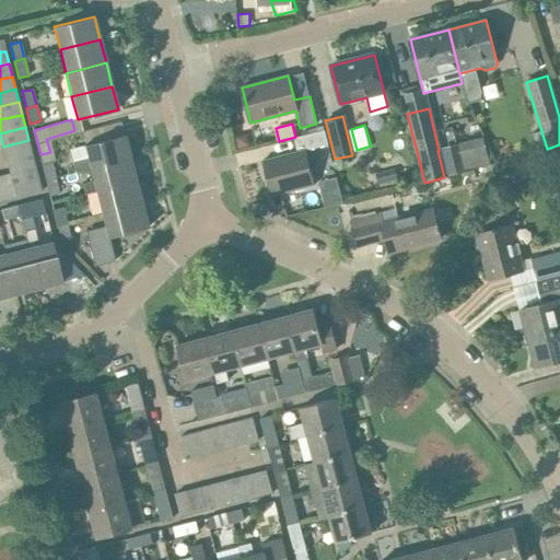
[(263,161),(271,196),(314,185),(305,151),(328,144),(325,130),(294,138),(298,151),(263,161)]
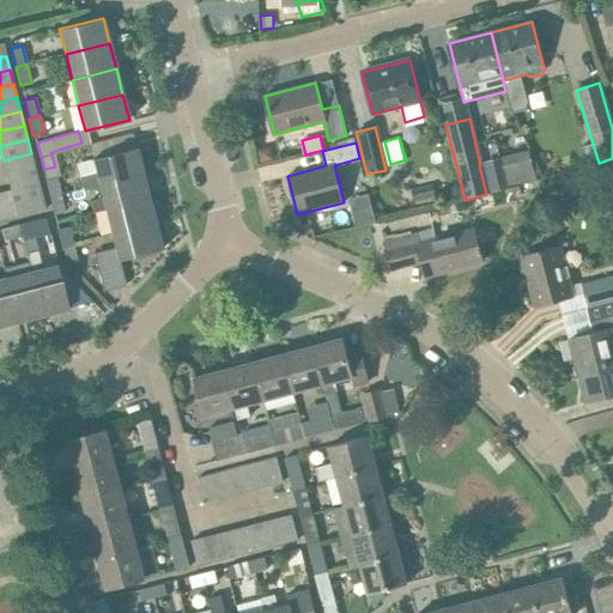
[(271,146),(258,150),(261,164),(274,161),(271,146)]
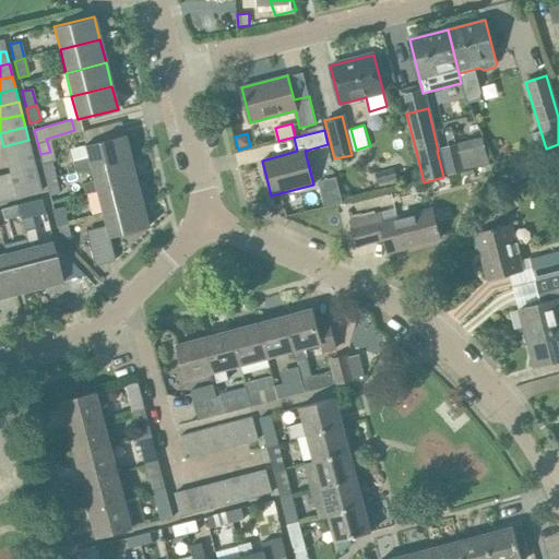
[(74,171),(91,167),(130,157),(123,134),(103,140),(85,144),(87,156),(71,161),(74,171)]
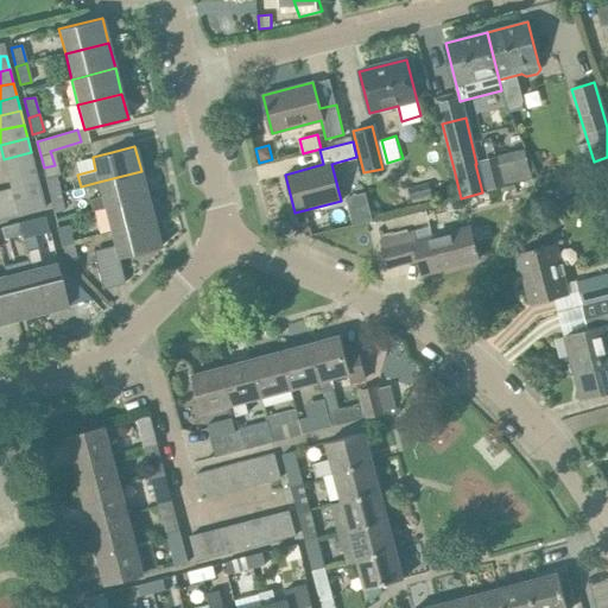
[(496,156),(480,160),(488,190),(504,187),(504,183),(532,177),(525,150),(496,156)]
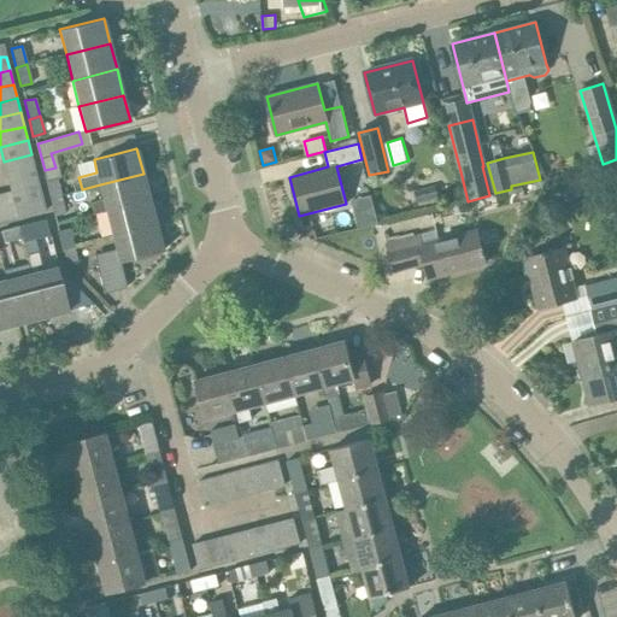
[(7,176),(35,169),(31,154),(4,162),(7,176)]
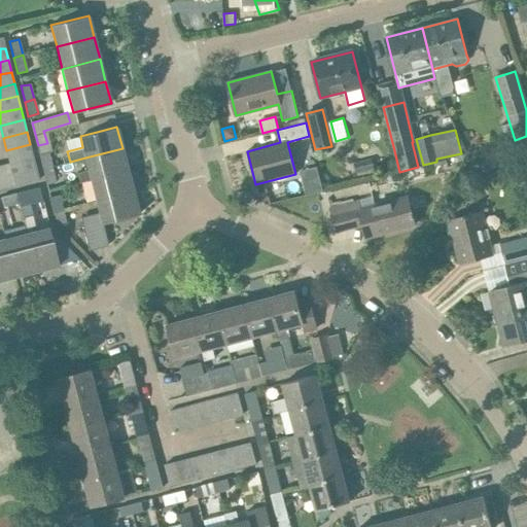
[(6,150),(9,162),(33,155),(30,144),(6,150)]
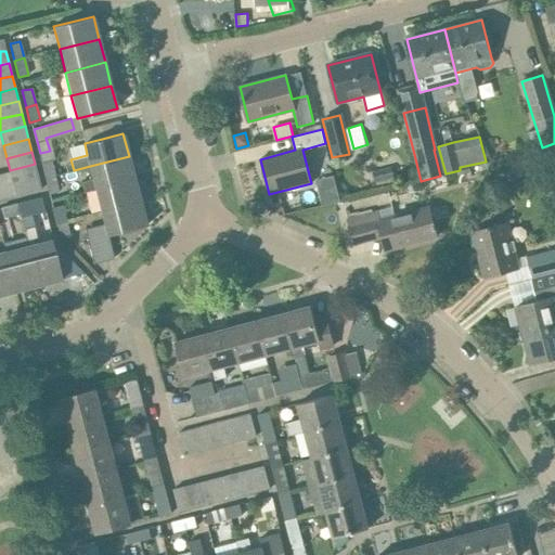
[(84,193),(95,190),(95,189),(134,179),(129,156),(90,166),(93,179),(81,182),(84,193)]
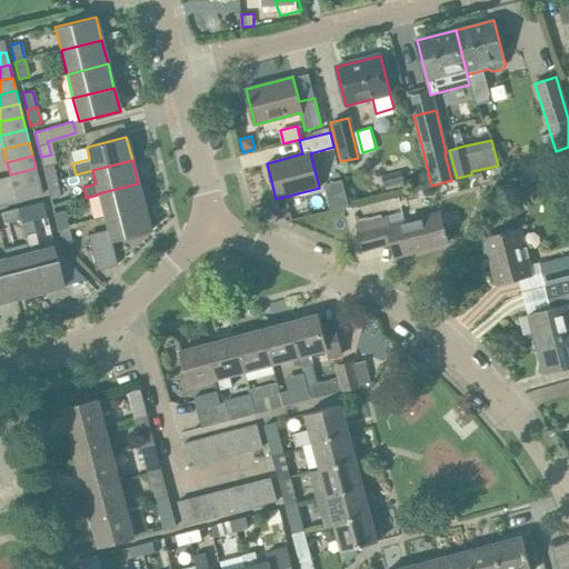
[(41,167),(45,182),(56,180),(52,163),(41,167)]
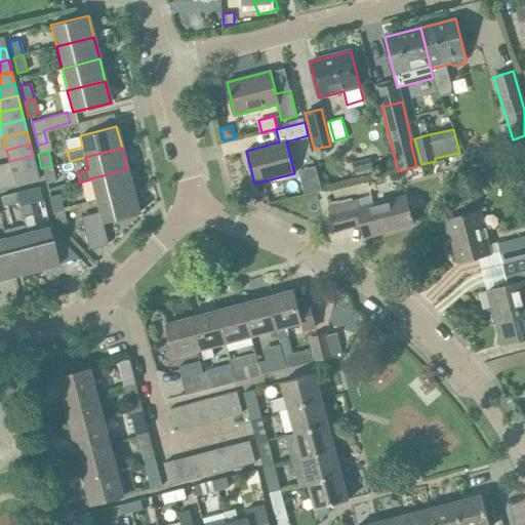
[(0,164),(0,188),(39,178),(33,155),(9,161),(9,162),(0,164)]
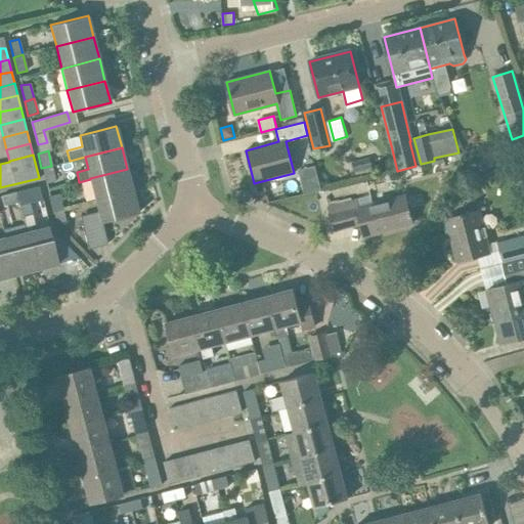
[(453,157),(432,161),(434,170),(438,170),(455,166),(453,157)]
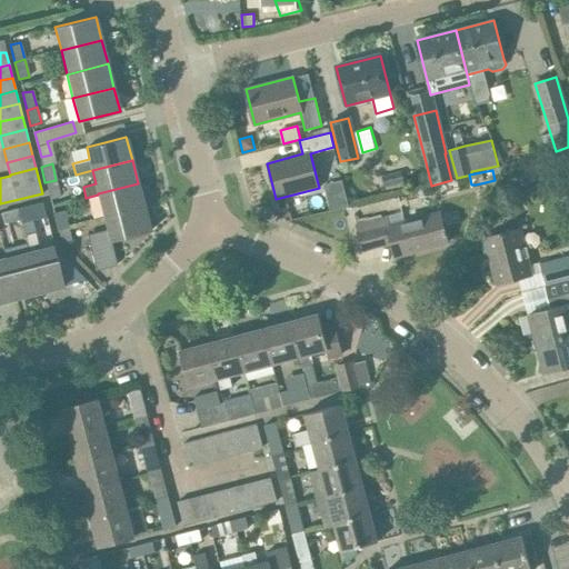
[(401,171),(381,177),(386,191),(402,187),(401,182),(405,182),(401,171)]
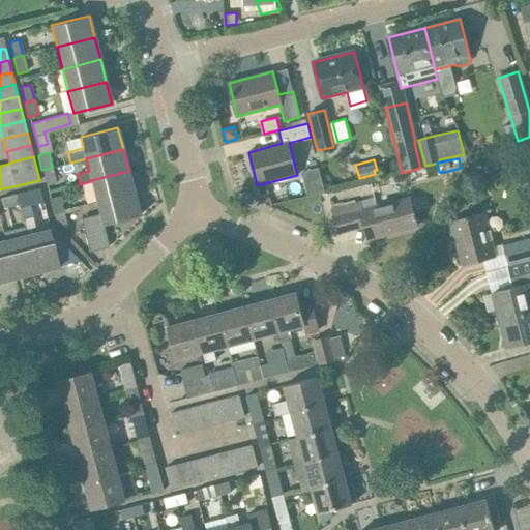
[(420,168),(402,173),(404,183),(425,178),(422,167),(420,168)]
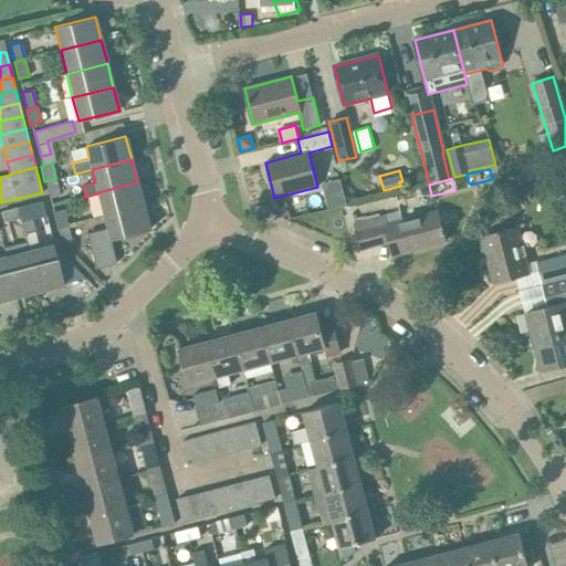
[(44,181),(49,199),(60,197),(55,179),(44,181)]
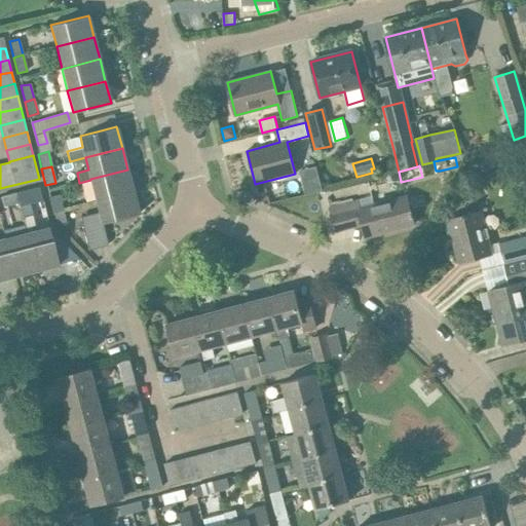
[(90,179),(90,180),(96,201),(134,192),(127,170),(90,179)]
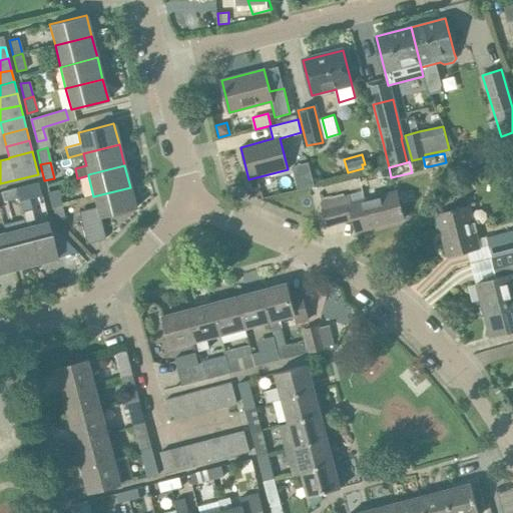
[(298,167),(292,179),(306,186),(312,174),(298,167)]
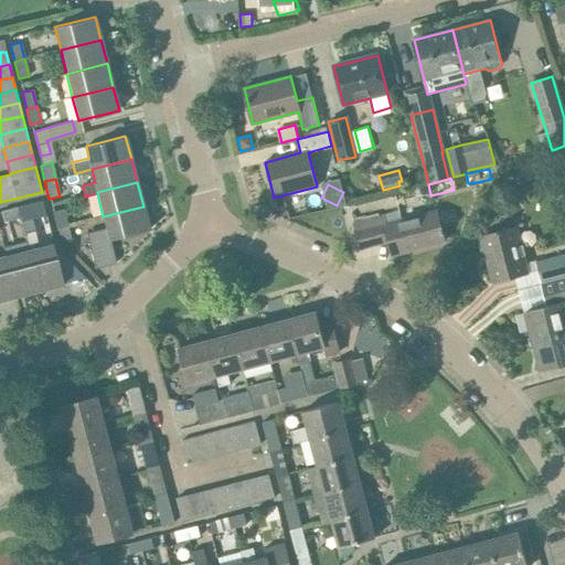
[(2,222),(20,217),(21,217),(18,206),(0,212),(2,222)]
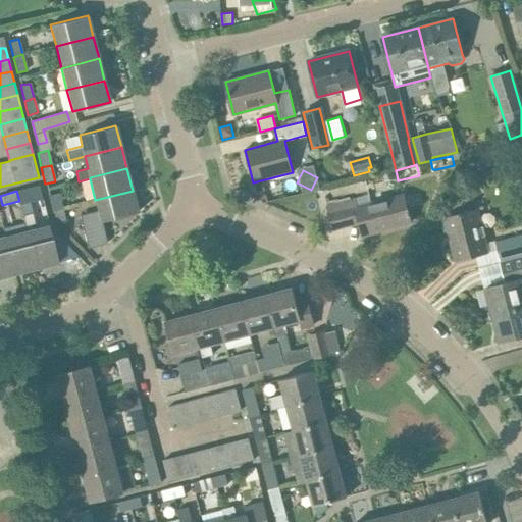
[(80,215),(88,248),(107,243),(101,221),(138,212),(133,191),(95,200),(98,211),(80,215)]
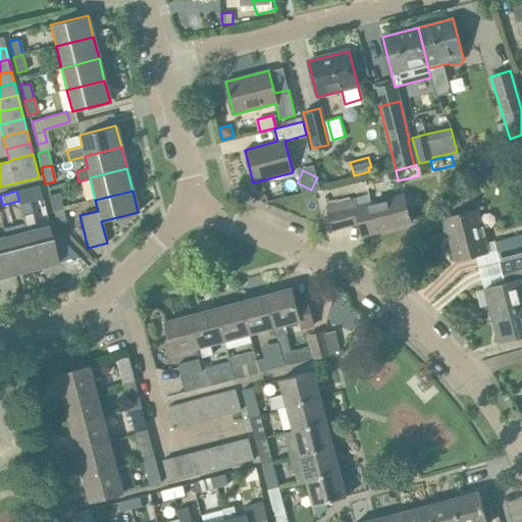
[(49,195),(52,210),(62,208),(58,194),(49,195)]
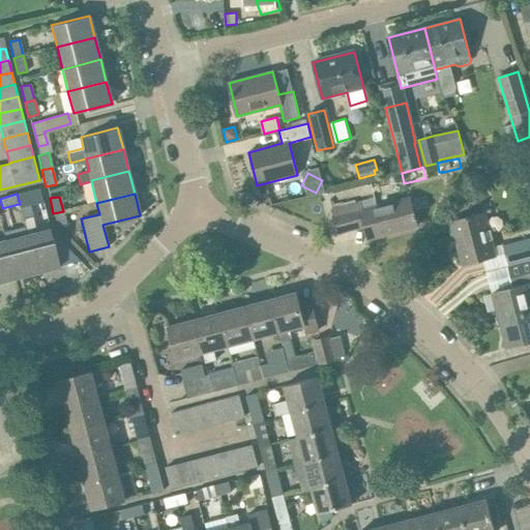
[(339,233),(364,226),(369,239),(417,226),(410,198),(361,211),(358,202),(332,208),(339,233)]
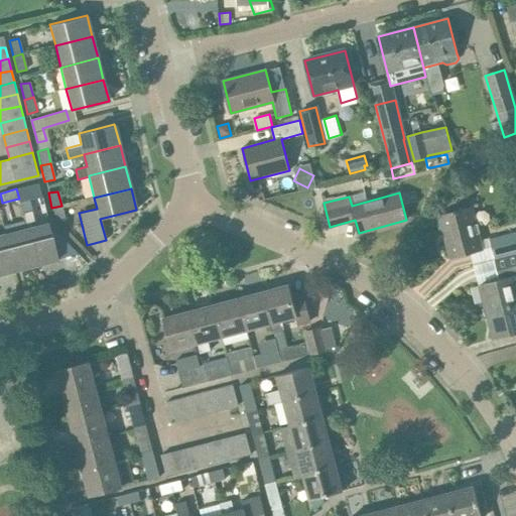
[(51,208),(55,223),(66,221),(61,206),(51,208)]
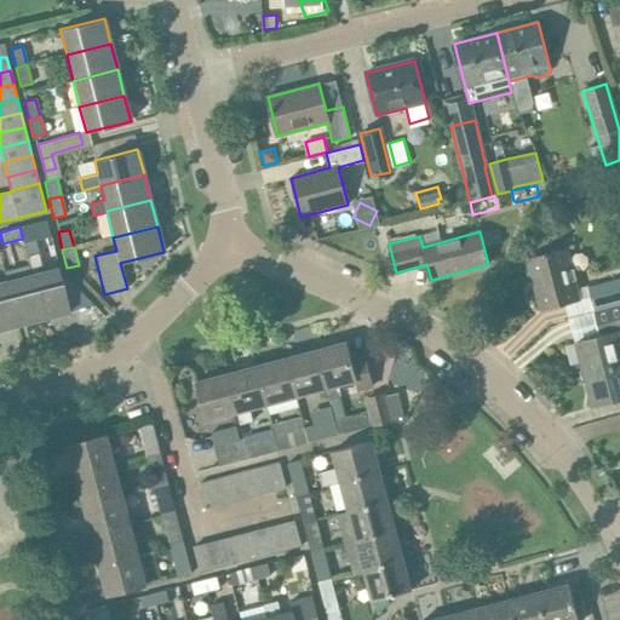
[(528,259),(541,309),(580,299),(567,248),(528,259)]
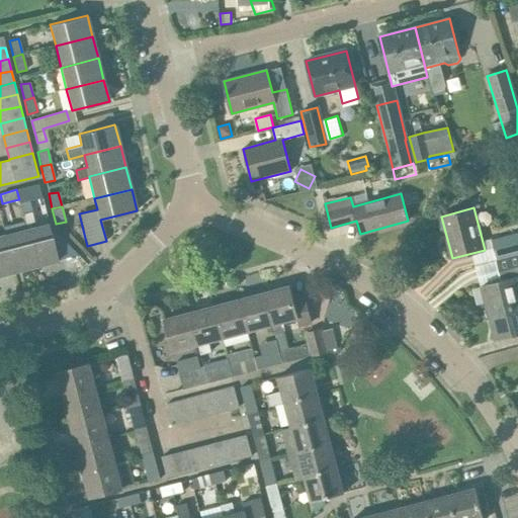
[(22,213),(24,223),(36,266),(58,260),(48,224),(36,227),(32,210),(22,213)]
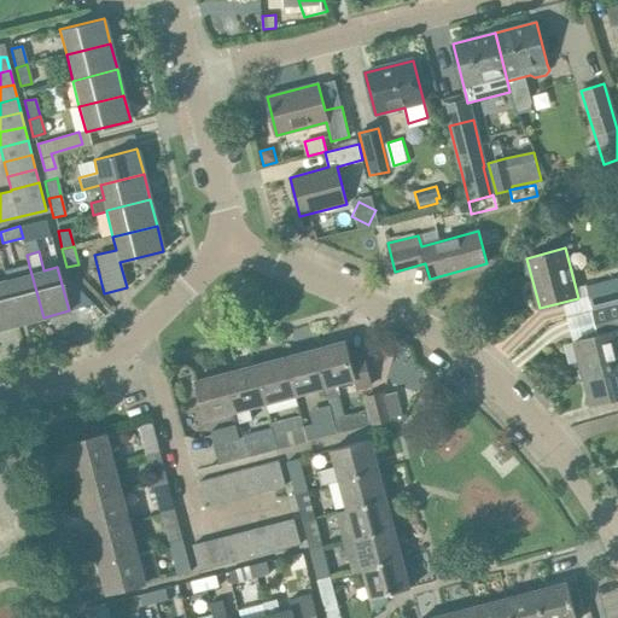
[(29,266),(5,272),(6,280),(18,324),(44,318),(29,266)]
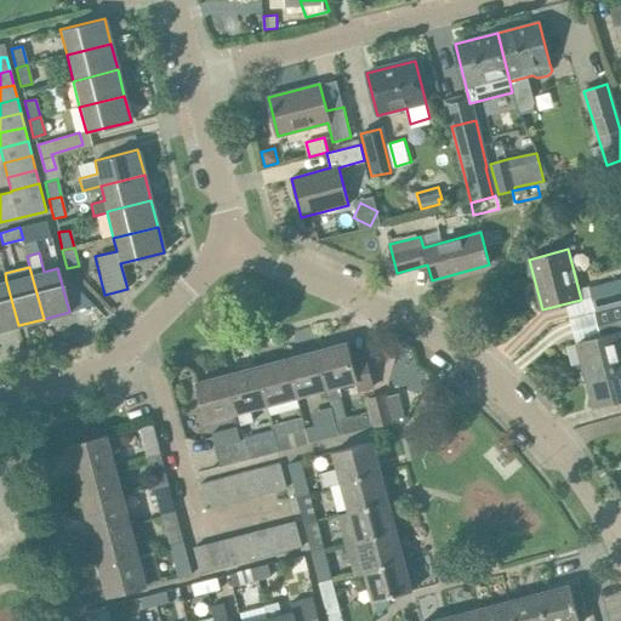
[(620,279),(591,288),(597,311),(620,303),(620,279)]
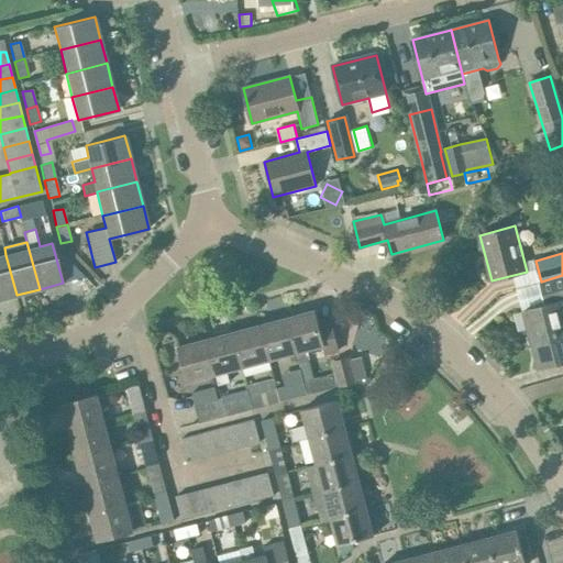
[(0,299),(17,295),(6,255),(0,256),(0,299)]
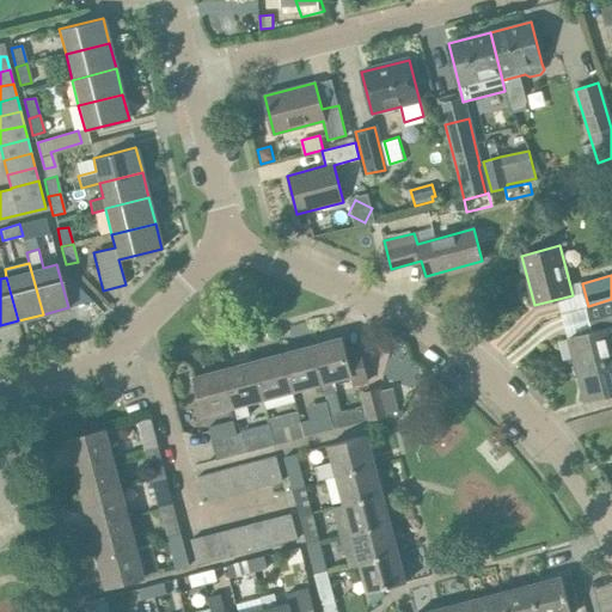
[(611,301),(587,308),(593,331),(570,337),(577,368),(611,359),(611,301)]
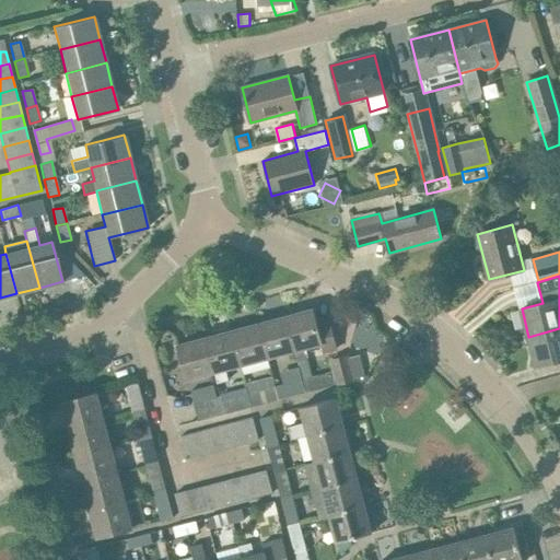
[(302,381),(305,393),(334,385),(354,380),(348,356),(331,361),(334,372),(313,377),(304,350),(322,346),(323,352),(336,349),(329,322),(317,325),(313,308),(283,316),(293,352),(302,381)]
